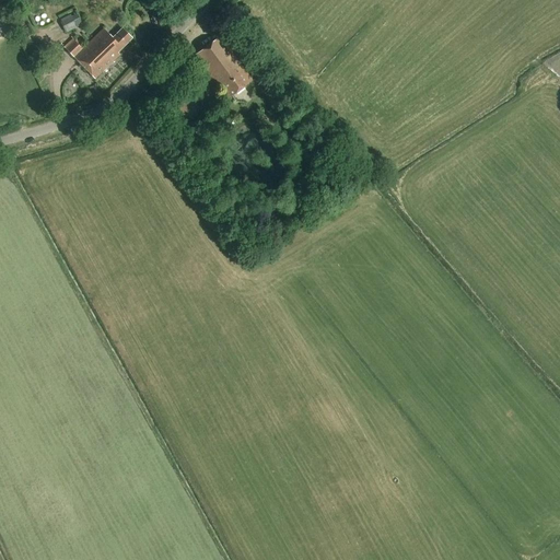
[(70,14),(60,20),(67,33),(82,26),(77,14),(71,16),(70,14)]
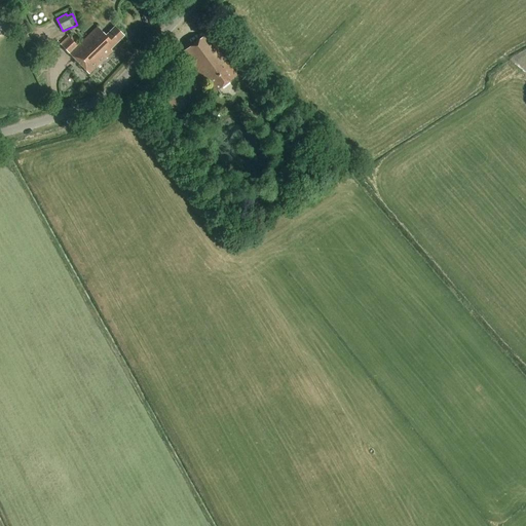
[(110,49),(123,36),(114,26),(105,35),(97,27),(78,45),(70,37),(62,45),(88,74),(112,51),(110,49)]
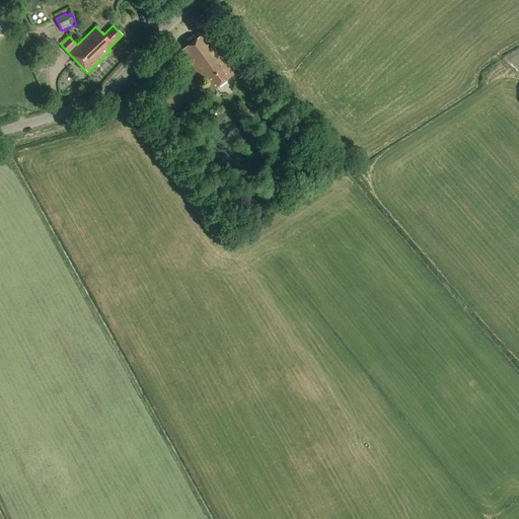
[(210,91),(232,74),(202,32),(179,49),(210,91)]
